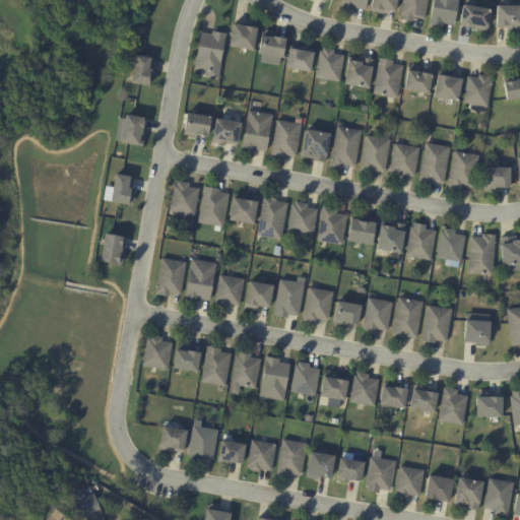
[(366,0),(365,10),(354,8),(353,11),(339,9),(340,0),(366,0)]
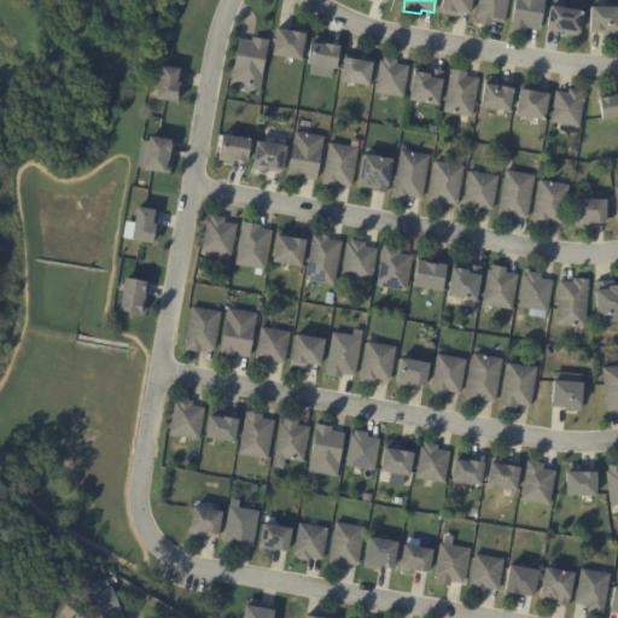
[(472,0),(470,15),(456,12),(455,17),(438,13),(441,0),(472,0)]
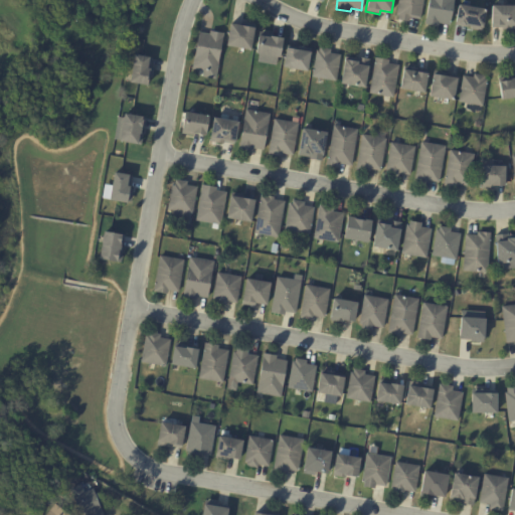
[(423,0),(420,19),(409,17),(408,21),(397,19),(398,16),(395,15),(397,0),(423,0)]
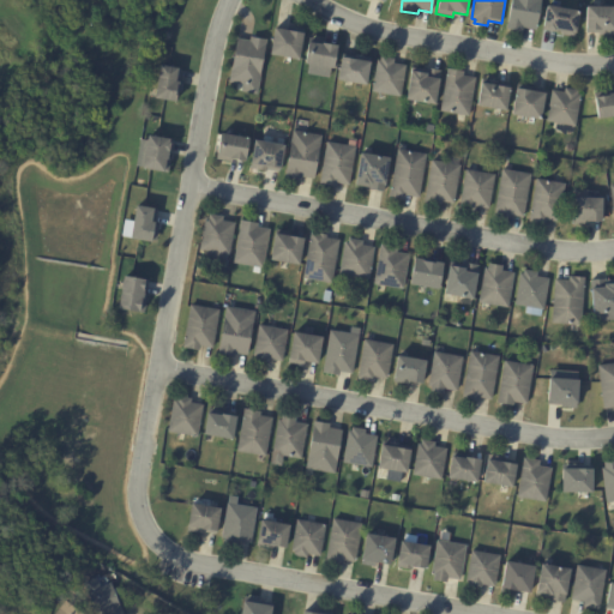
[(541,0),(536,30),(523,28),(522,32),(506,29),(511,0),(541,0)]
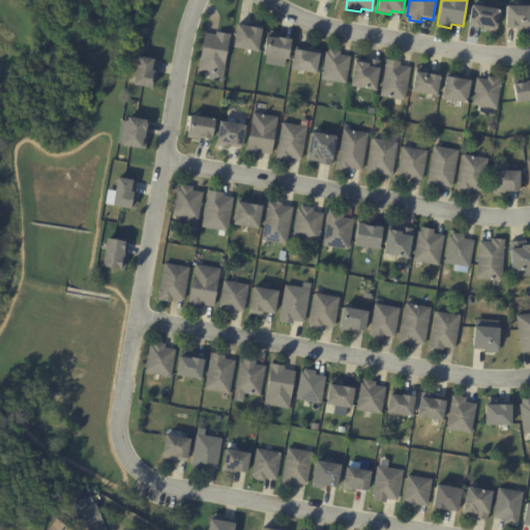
[(476,5),(500,10),(496,32),(484,30),(484,28),(481,27),(481,28),(467,26),(471,4),(476,5)]
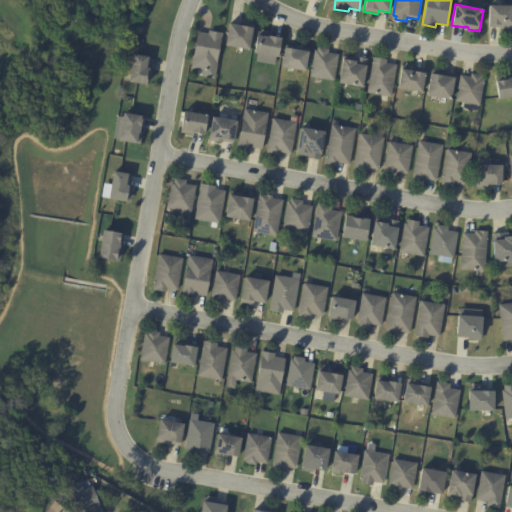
[(511,29),(510,29),(508,29),(508,30),(499,30),(499,28),(488,28),(488,6),(511,6),(511,29)]
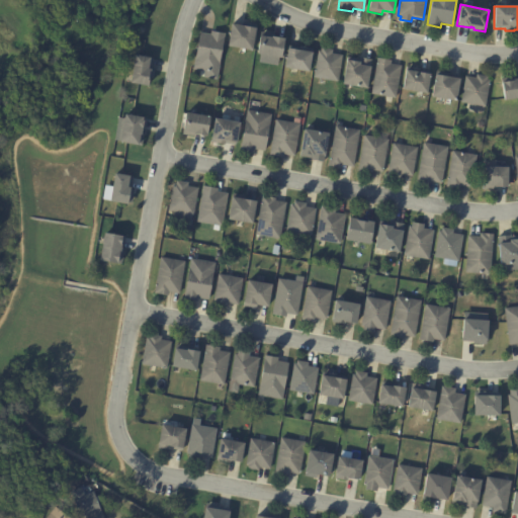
[(247,22),(257,24),(252,51),(227,47),(231,23),(244,26),(244,22),(247,22)]
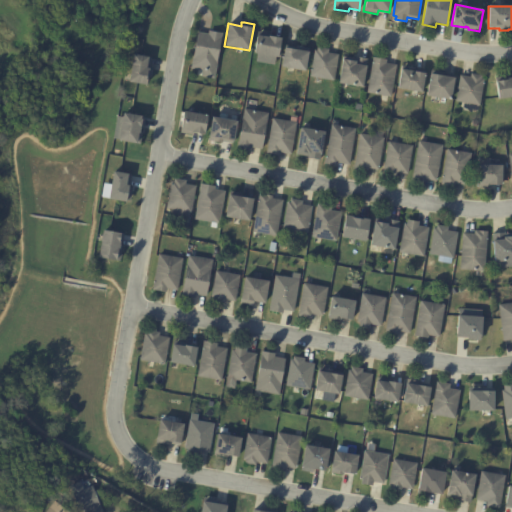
[(210,31),(220,33),(219,36),(222,37),(215,73),(207,72),(206,77),(202,76),(203,72),(190,69),(197,32),(207,34),(208,31),(210,31)]
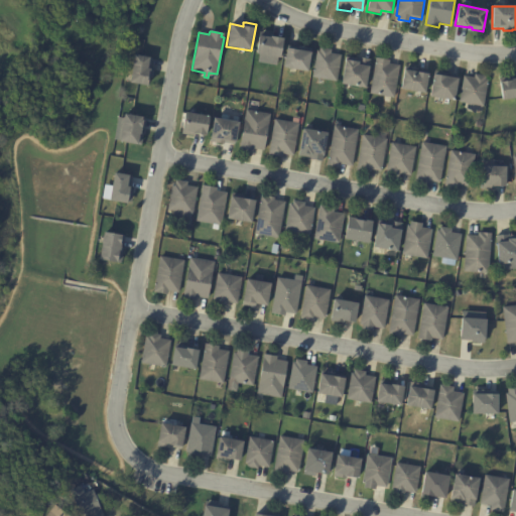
[(261,32),(271,34),(270,36),(283,38),(280,58),(255,54),(259,32),(261,32)]
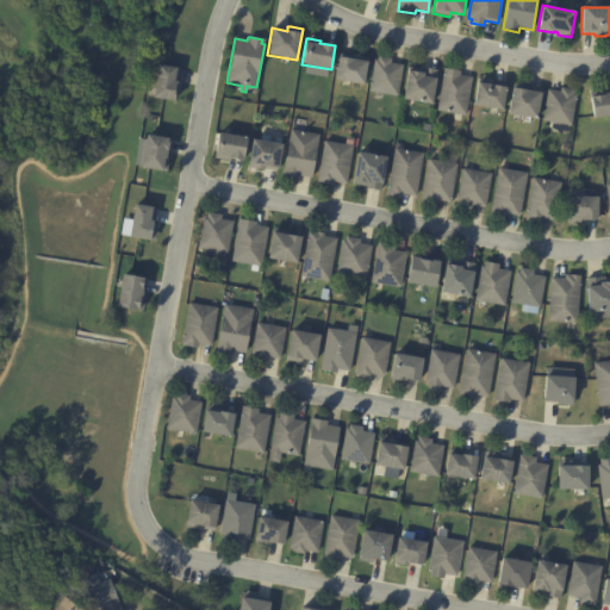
[(341,55),(355,57),(355,55),(368,57),(363,86),(335,80),(340,55),(341,55)]
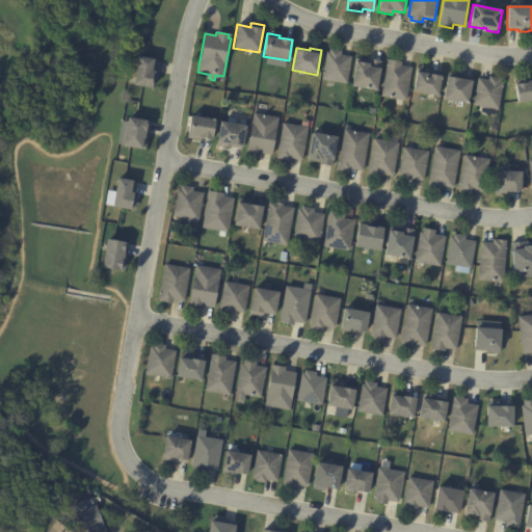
[(339,51),(341,51),(341,55),(351,57),(347,84),(321,80),(326,52),(328,53),(329,49),(339,51)]
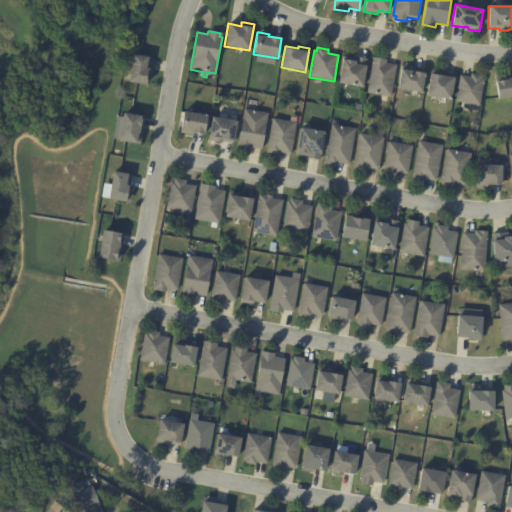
[(152,59),(150,70),(154,70),(152,78),(148,77),(146,86),(128,83),(133,55),(153,59),(152,59)]
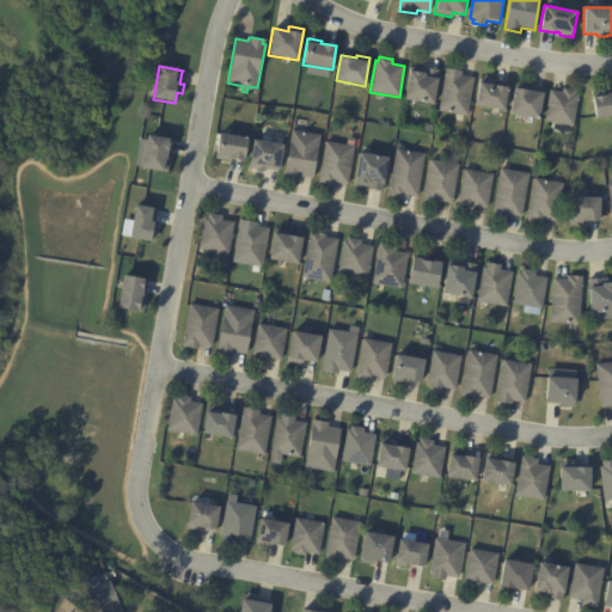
[(423,71),(424,71),(426,68),(439,71),(433,105),(404,101),(409,68),(423,71)]
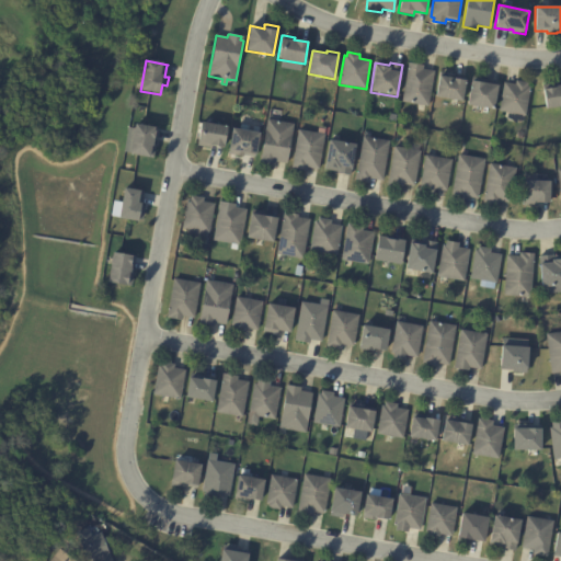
[(421,66),(423,66),(423,69),(435,71),(428,106),(401,102),(408,64),(421,66)]
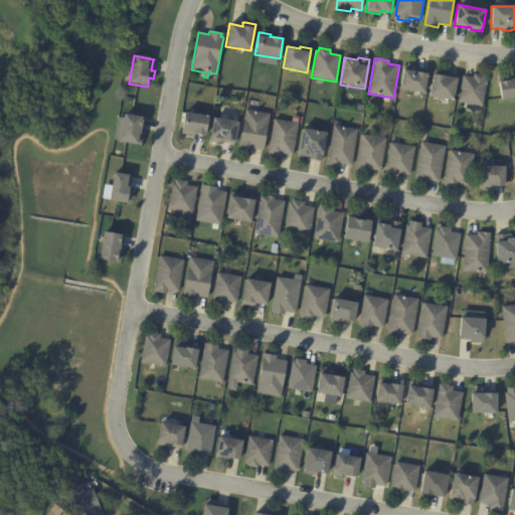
[(406,66),(416,68),(416,72),(427,73),(423,94),(399,90),(403,65),(406,66)]
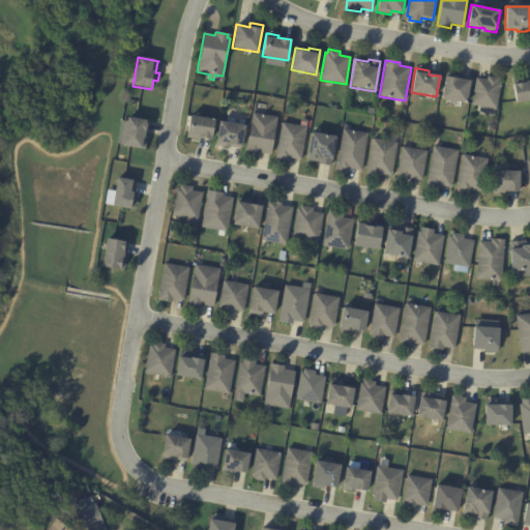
[(455,75),(459,76),(459,79),(470,81),(466,104),(457,102),(455,108),(449,107),(450,101),(440,99),(445,72),(455,75)]
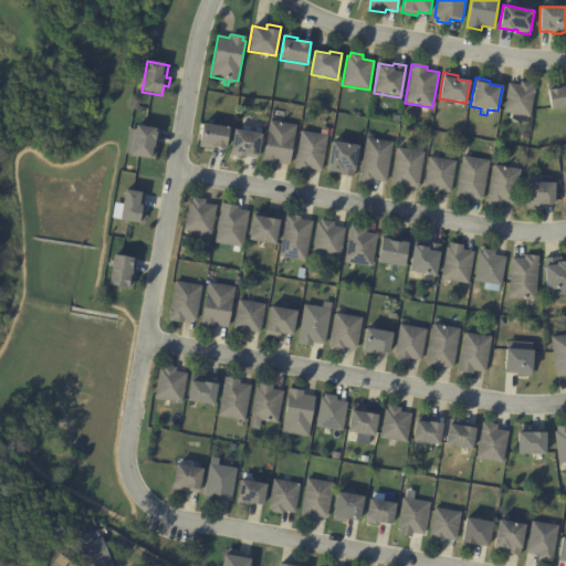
[(522,82),(533,84),(533,87),(535,88),(531,117),(503,113),(507,83),(520,85),(521,82),(522,82)]
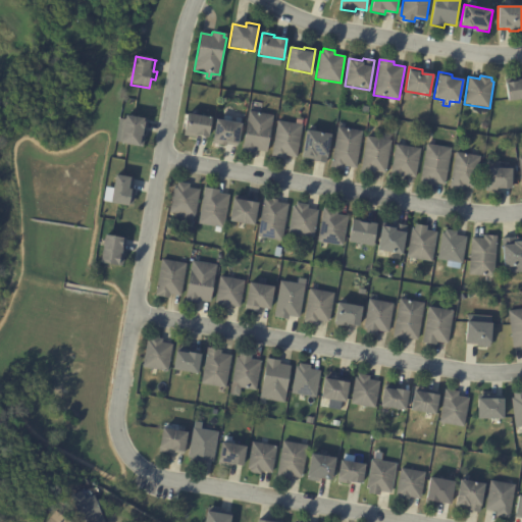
[(521,100),(507,102),(505,81),(521,77),(521,100)]
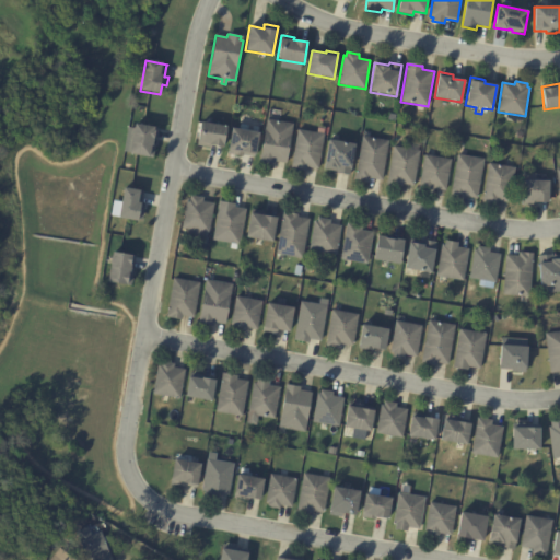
[(268,119),(293,124),(286,164),(273,162),(272,165),(258,163),(266,119),(268,119)]
